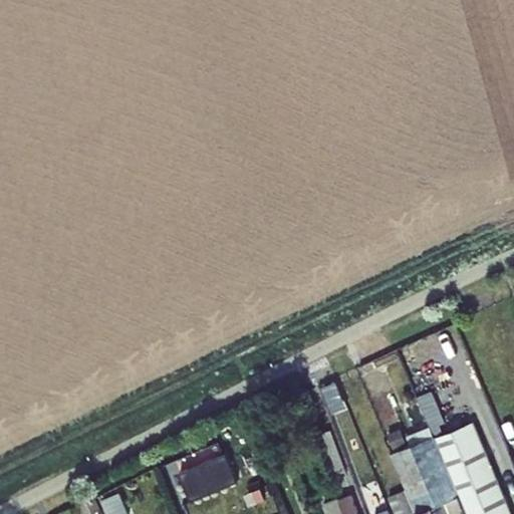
[(336,380),(324,386),(328,397),(340,392),(336,380)]
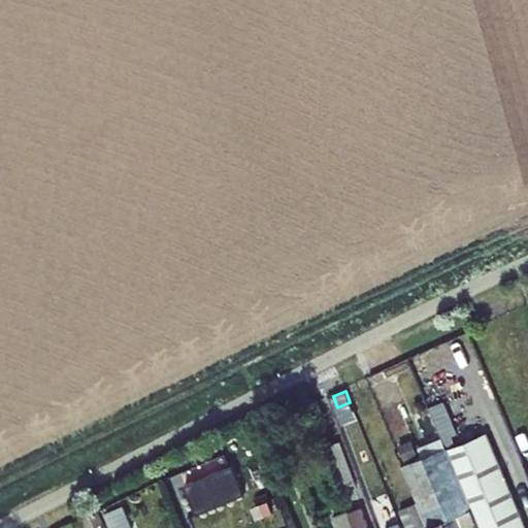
[(448,448),(473,508),(481,527),(526,527),(486,432),(448,448)]
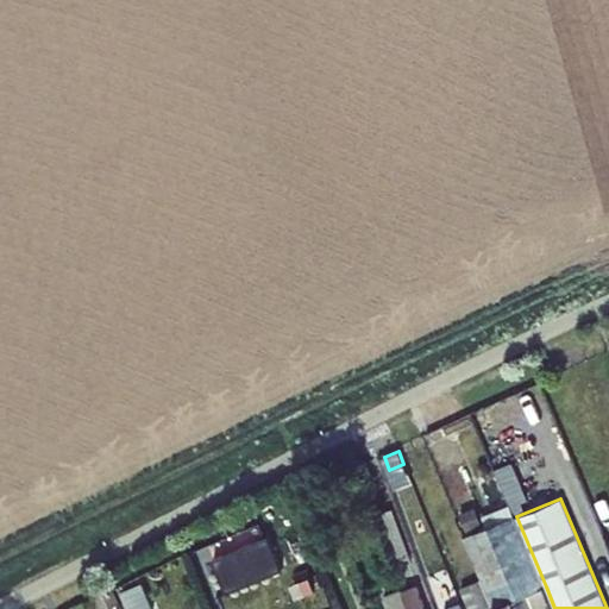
[(518,608),(514,598),(546,586),(516,516),(510,504),(483,515),(488,526),(464,535),(482,578),(494,607),(494,608),(518,608)]
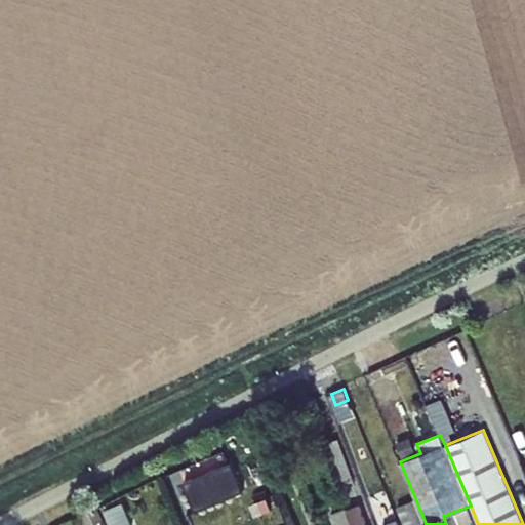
[(410,436),(397,442),(403,457),(417,451),(410,436)]
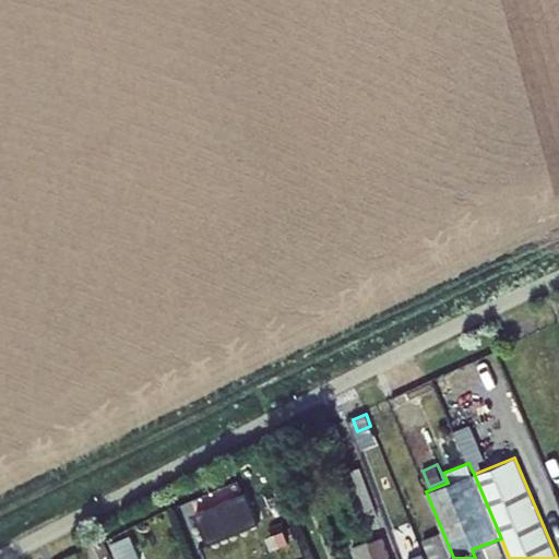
[(359,466),(348,471),(367,521),(379,518),(359,466)]
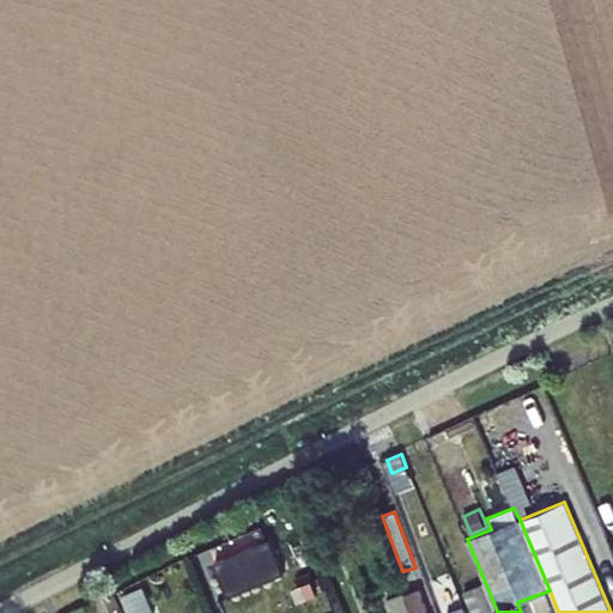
[(274,536),(219,562),(235,595),(290,569),(274,536)]
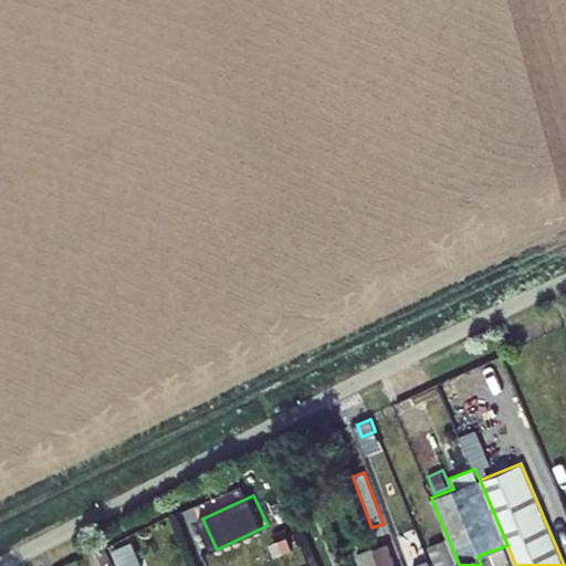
[(459,565),(459,564),(448,537),(428,545),(436,565),(459,565)]
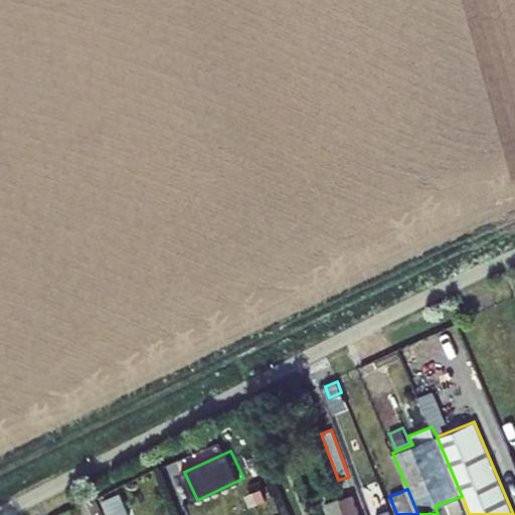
[(99,496),(97,497),(102,508),(103,508),(106,514),(124,506),(119,493),(101,501),(99,496)]
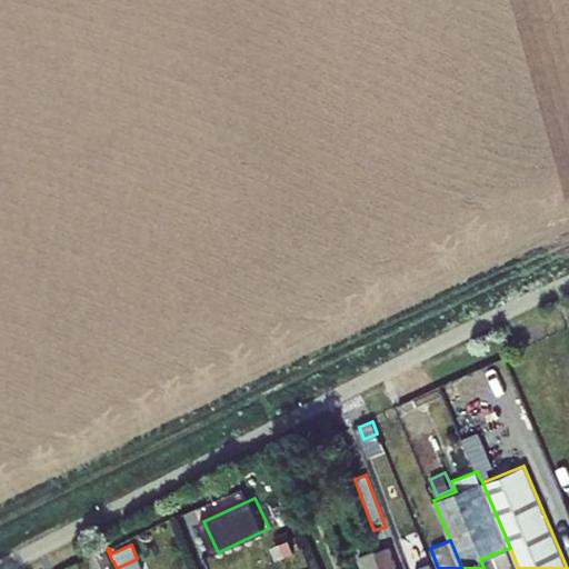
[(399,568),(390,545),(376,549),(382,568),(399,568)]
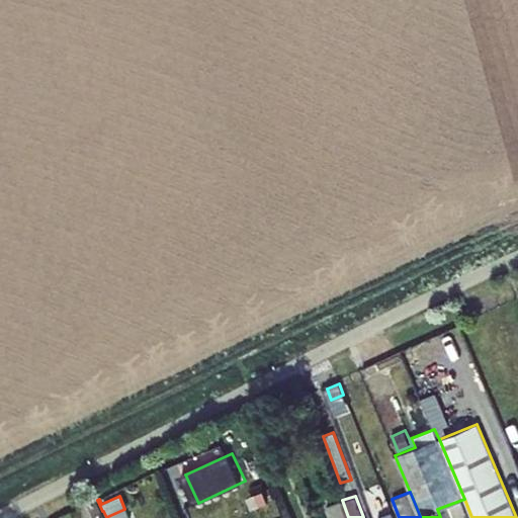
[(97,500),(80,508),(84,517),(88,517),(103,512),(102,511),(97,500)]
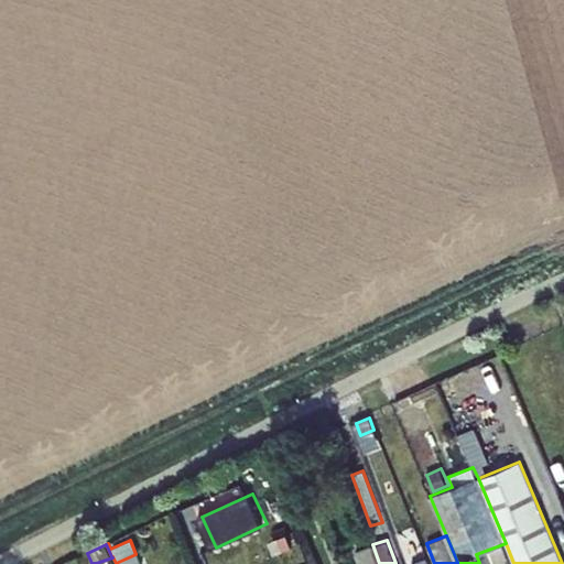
[(379,563),(372,544),(356,550),(359,563),(379,563)]
